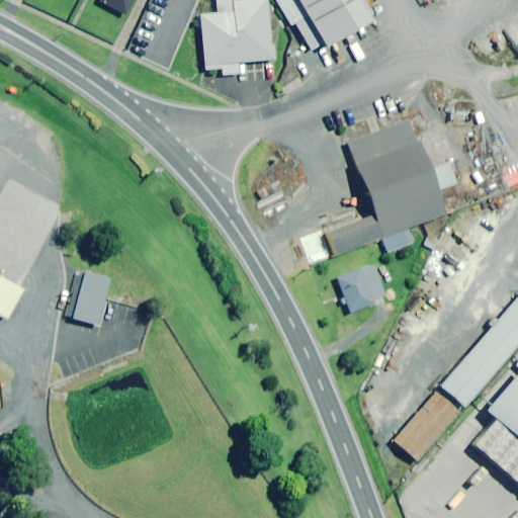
[(130,0),(97,0),(96,2),(121,15),(130,0)]
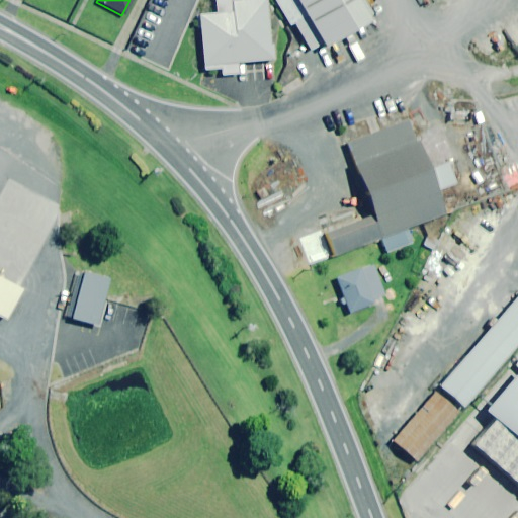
[(220,0),(186,3),(192,67),(263,60),(257,0),(220,0)]
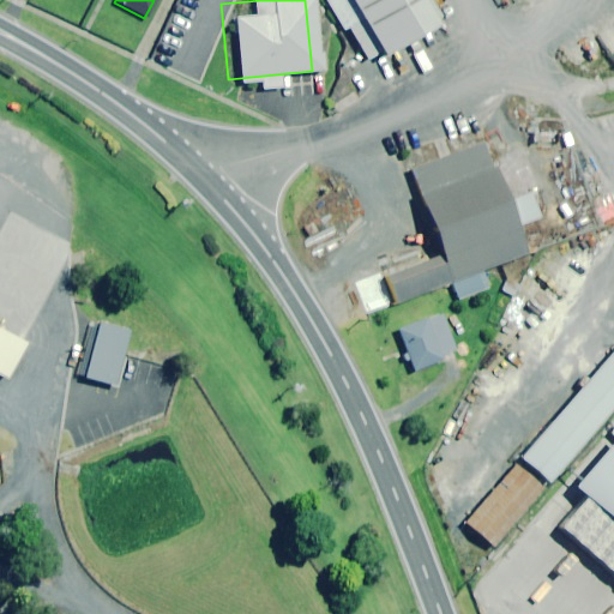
[(421,19),(410,0),(337,0),(367,50),(421,19)]
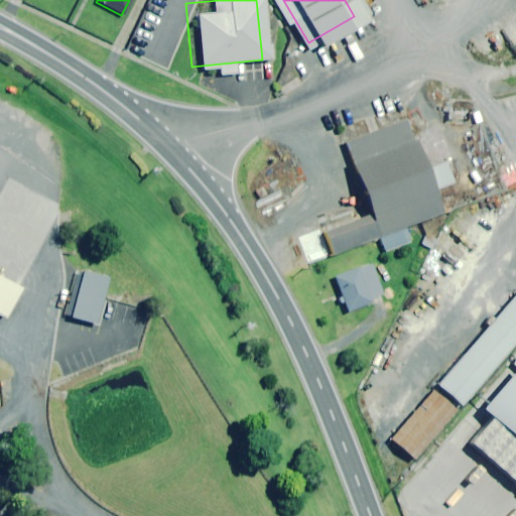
[(331,230),(340,252),(447,209),(409,116),(347,141),(376,212),(331,230)]
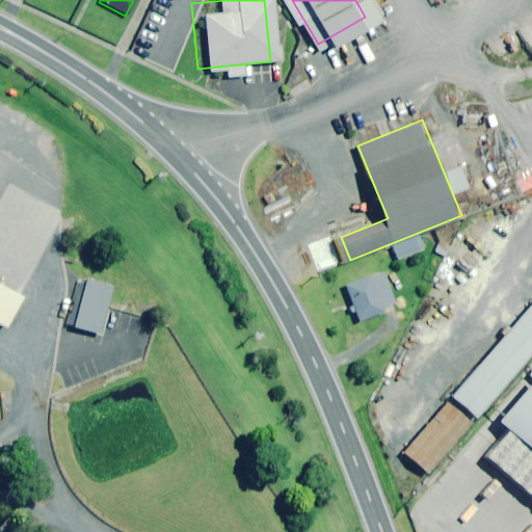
[(384,269),(345,285),(360,322),(386,313),(384,309),(399,303),(384,269)]
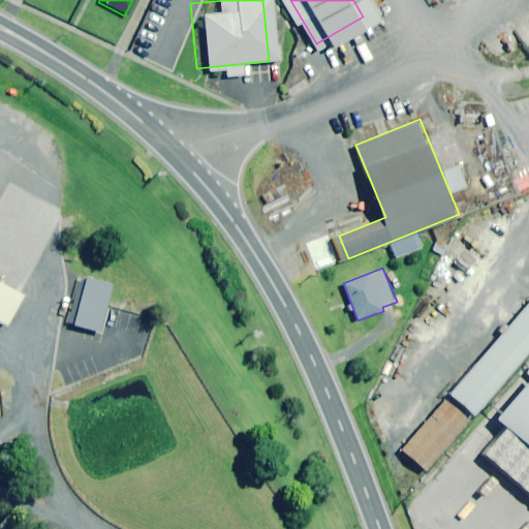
[(107,286),(82,280),(70,327),(95,333),(107,286)]
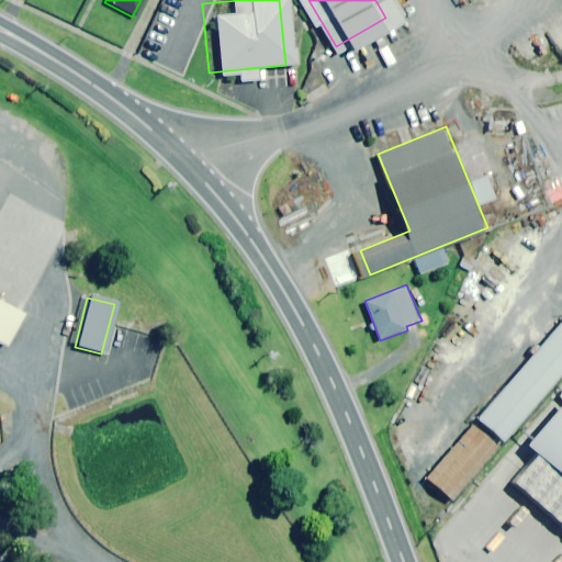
[(19,315),(0,305),(0,346),(1,347),(19,315)]
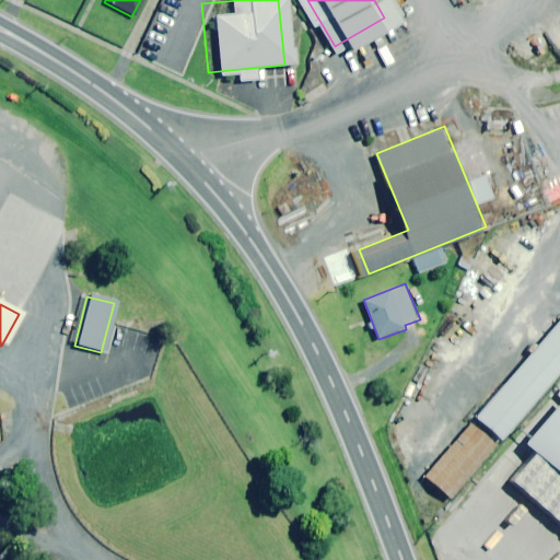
[(559,374),(559,318),(476,417),(503,440),(559,374)]
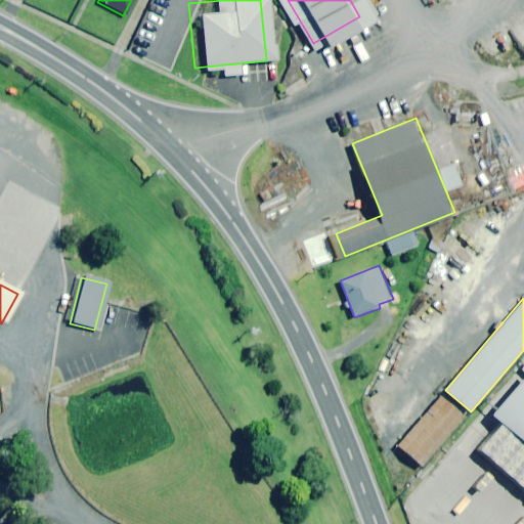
[(523,372),(523,380),(495,413),(503,420),(523,437),(523,366),(522,369),(523,372)]
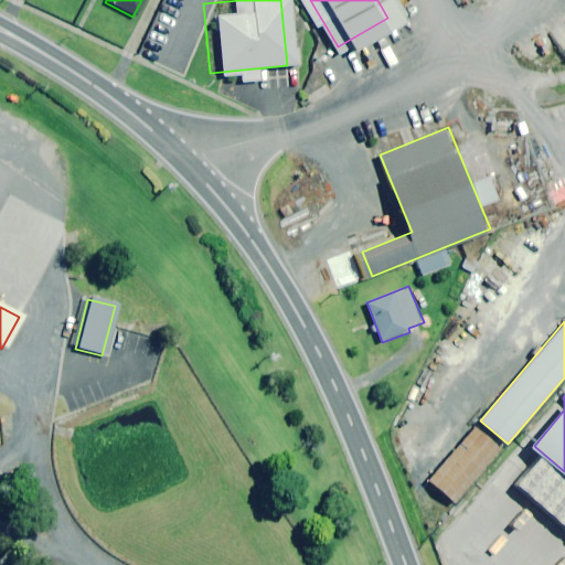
[(501,449),(476,427),(429,480),(456,502),(501,449)]
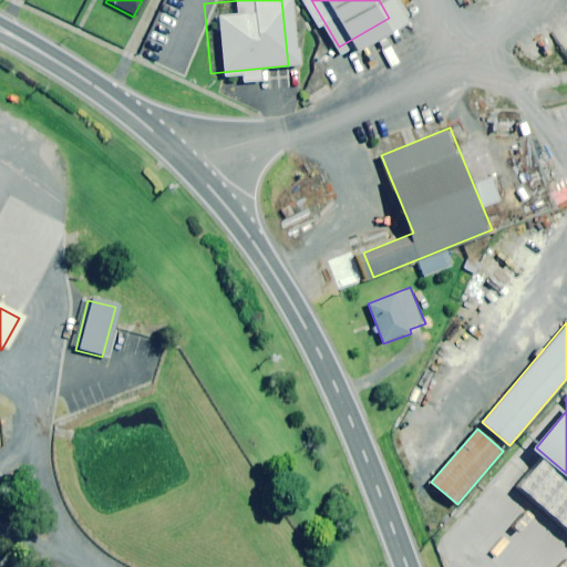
[(566,529),(566,473),(544,454),(516,486),(566,529)]
